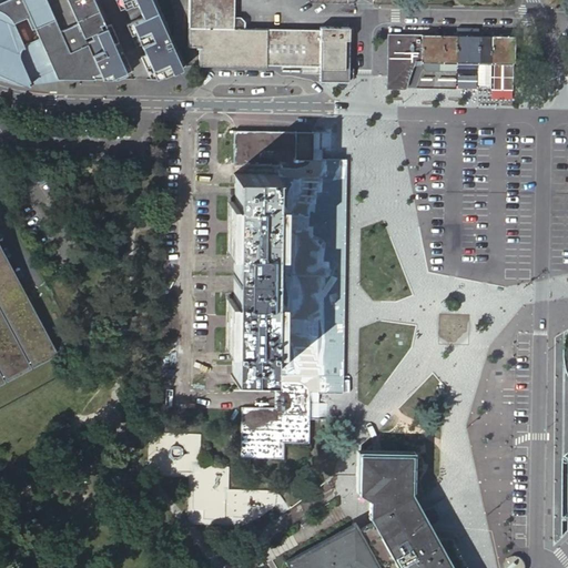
[(0,0),(0,78),(3,80),(13,82),(21,84),(30,85),(28,81),(34,78),(41,74),(42,78),(61,69),(64,75),(80,77),(102,77),(83,34),(105,24),(93,0),(0,0)]
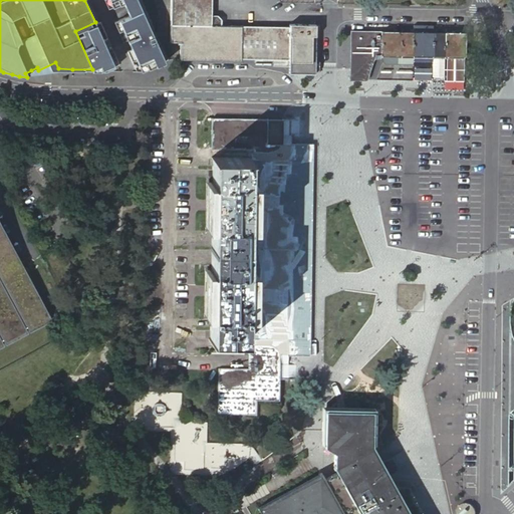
[(129,0),(108,0),(112,8),(122,3),(129,0)]
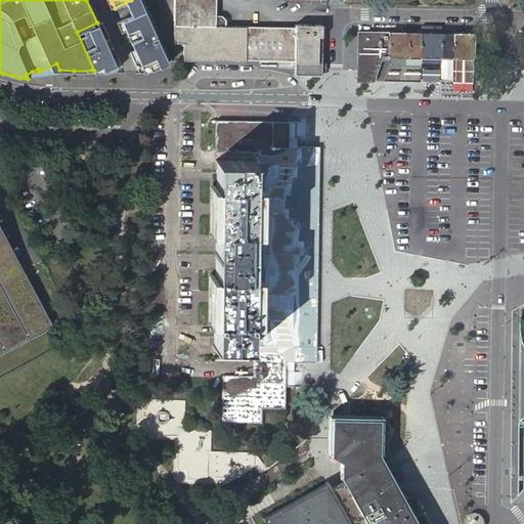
[(138,0),(131,0),(125,3),(131,14),(143,8),(138,0)]
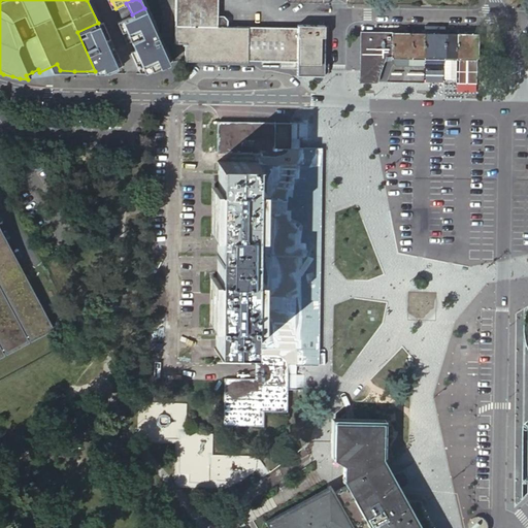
[(297,59),(297,73),(299,73),(321,74),(324,74),(325,71),(325,68),(325,22),(298,22),(298,25),(220,23),(220,0),(175,0),(175,42),(186,42),(186,59),(216,60),(248,60),(248,58),(276,58),(297,59)]
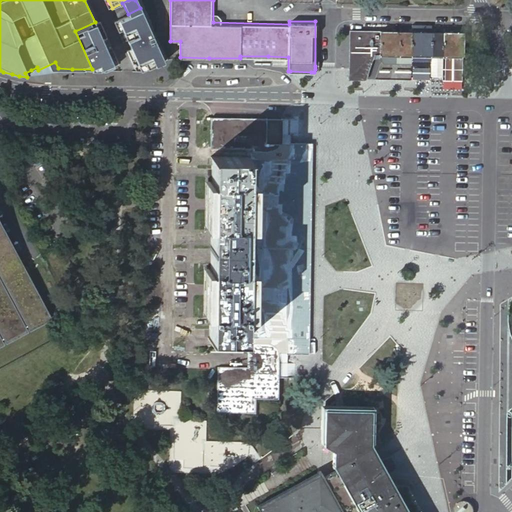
[(165,59),(140,8),(128,14),(113,21),(119,32),(123,30),(128,40),(131,38),(135,46),(128,49),(133,60),(137,58),(142,69),(165,59)]
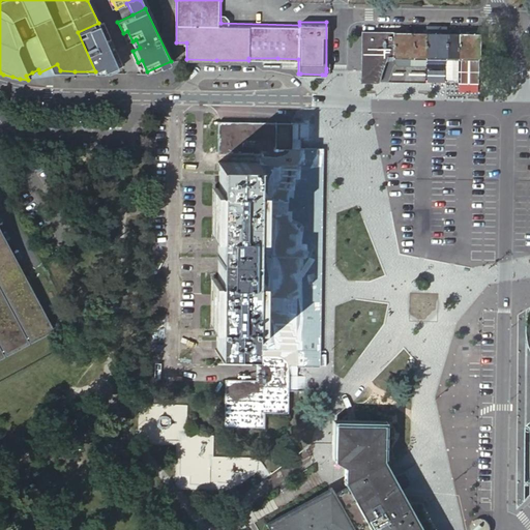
[(98,23),(78,32),(95,71),(109,71),(118,67),(114,59),(119,57),(112,40),(105,43),(102,40),(106,38),(98,23)]
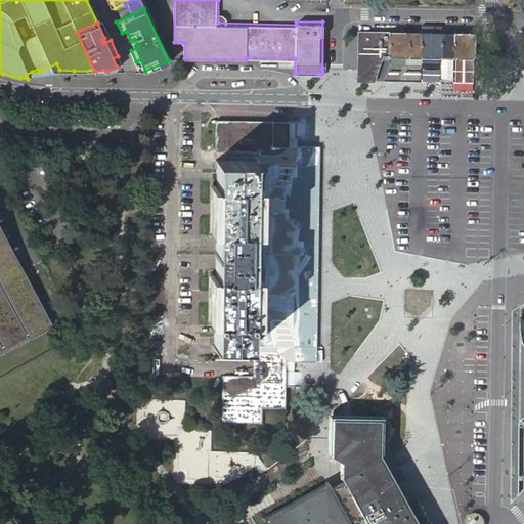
[(390,57),(389,31),(358,31),(357,80),(374,81),(384,57),(390,57)]
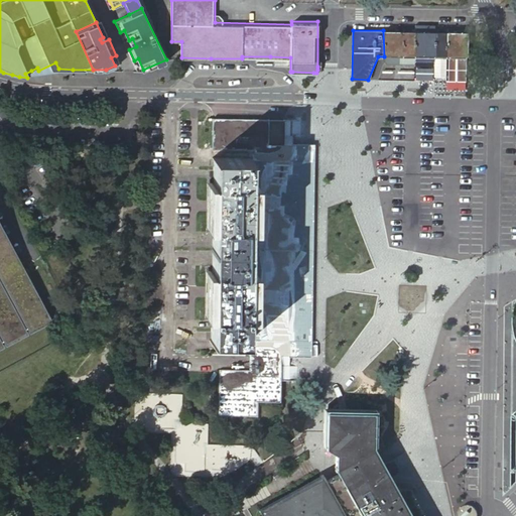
[(383,30),(384,56),(384,60),(387,62),(403,63),(403,31),(383,30)]
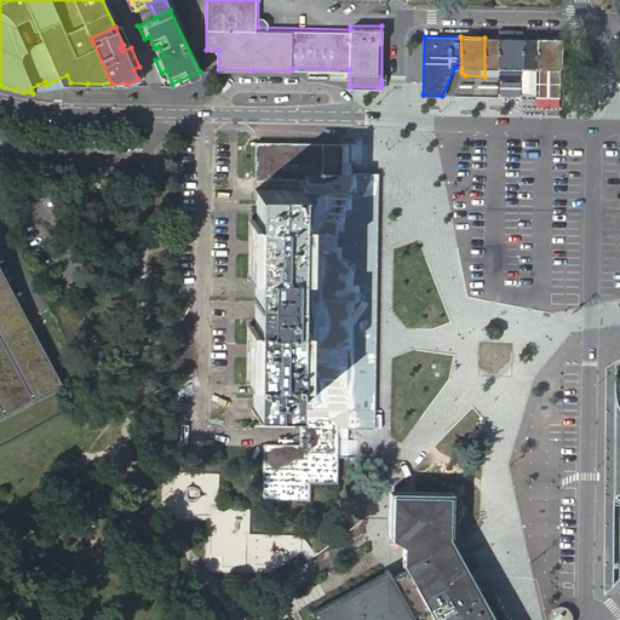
[(499,38),(484,38),(484,64),(484,76),(499,76),(499,73),(499,65),(499,38)]
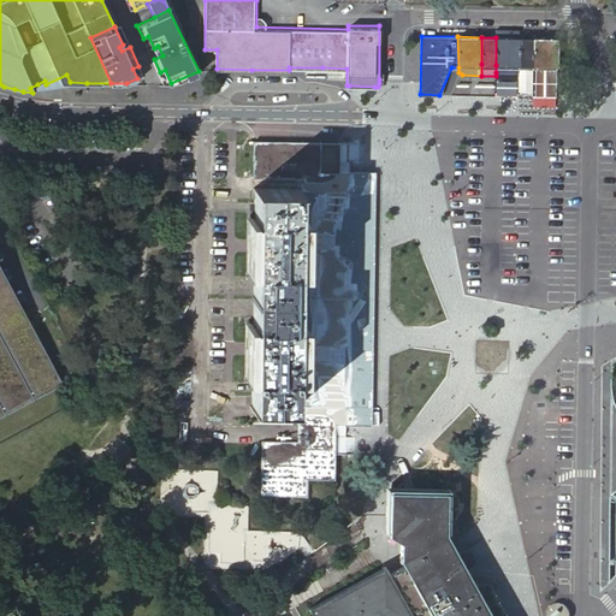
[(520,39),(496,37),(496,65),(496,72),(519,73),(519,65),(520,39)]
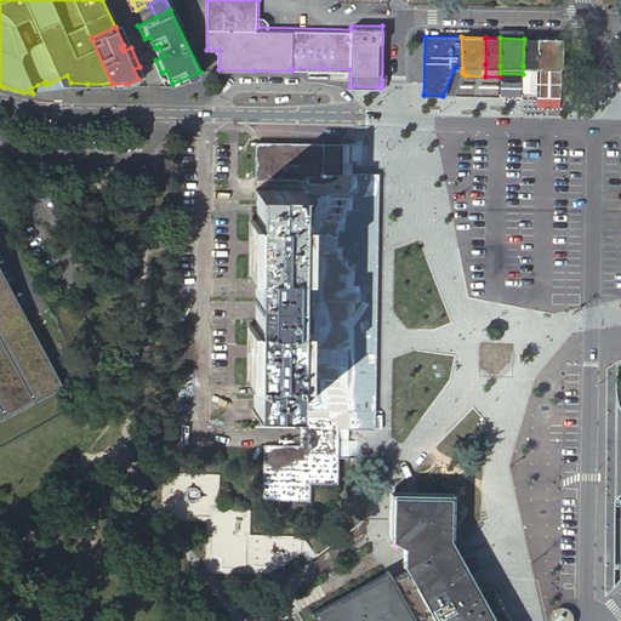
[(524,39),(523,66),(537,67),(537,39),(524,39)]
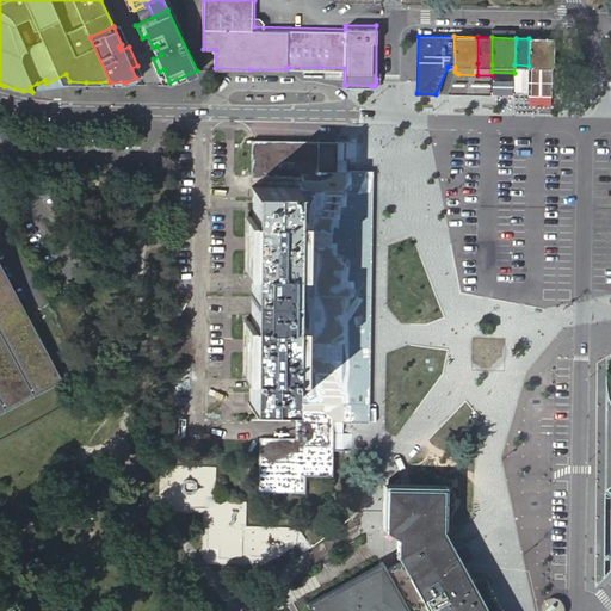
[(553,38),(529,38),(529,66),(553,66),(553,38)]
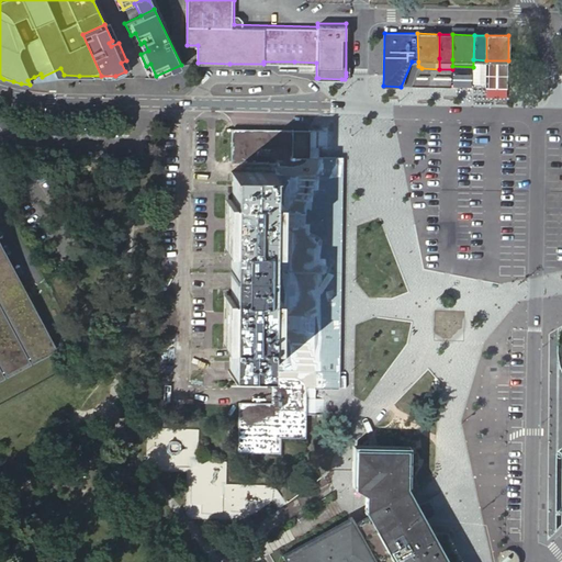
[(473,59),(473,83),(486,83),(486,60),(473,59)]
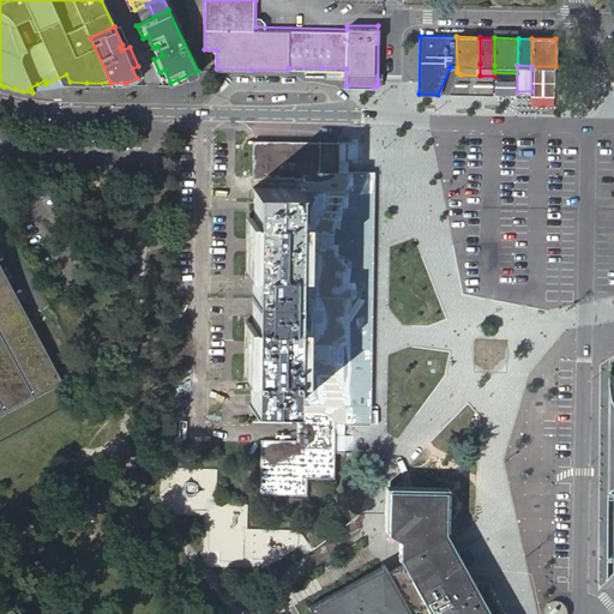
[(262,440),(262,441),(262,497),(306,497),(307,479),(336,479),(336,453),(343,455),(355,455),(355,446),(355,438),(345,438),(345,426),(345,417),(362,417),(362,396),(363,182),(348,181),(348,172),(348,157),(356,157),(356,139),(336,139),(253,138),(253,178),(253,186),(253,190),(254,190),(296,190),(296,221),(300,221),(299,272),(296,272),(295,323),(299,323),(298,374),(294,375),(294,405),(298,405),(298,410),(298,415),(298,429),(298,440),(262,440)]
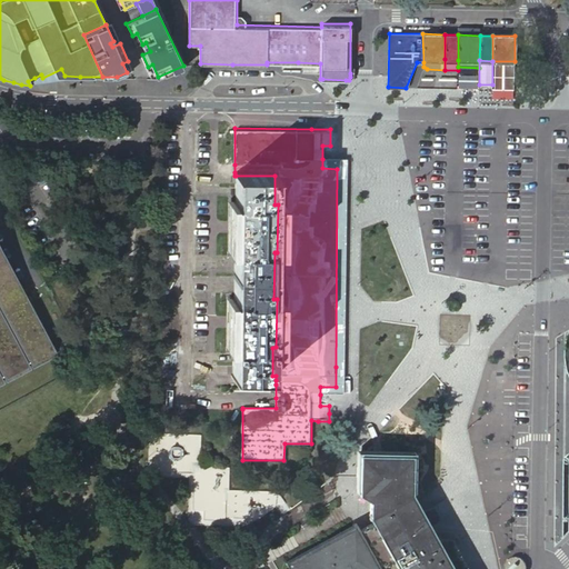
[(347,160),(322,159),(322,168),(337,169),(347,169),(347,160)]
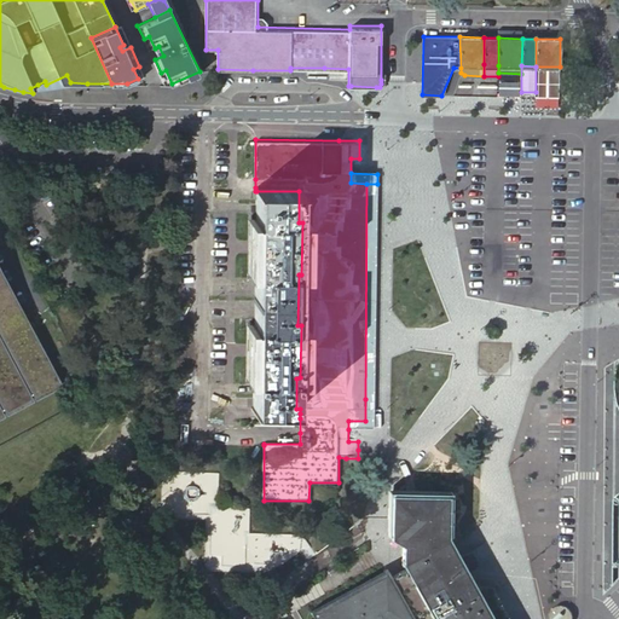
[(369,399),(375,399),(377,184),(366,184),(365,399),(369,399)]
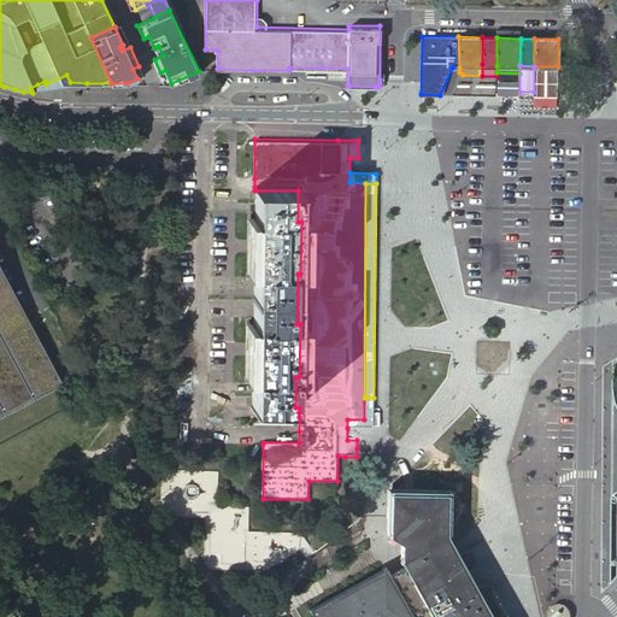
[(253,406),(295,407),(295,377),(299,376),(300,324),(297,324),(298,274),(300,274),(301,222),(298,222),(298,191),(256,191),(256,194),(256,206),(256,221),(251,222),(251,272),(254,272),(254,286),(254,309),(254,324),(250,324),(250,376),(253,376),(253,387),(253,400),(253,406)]
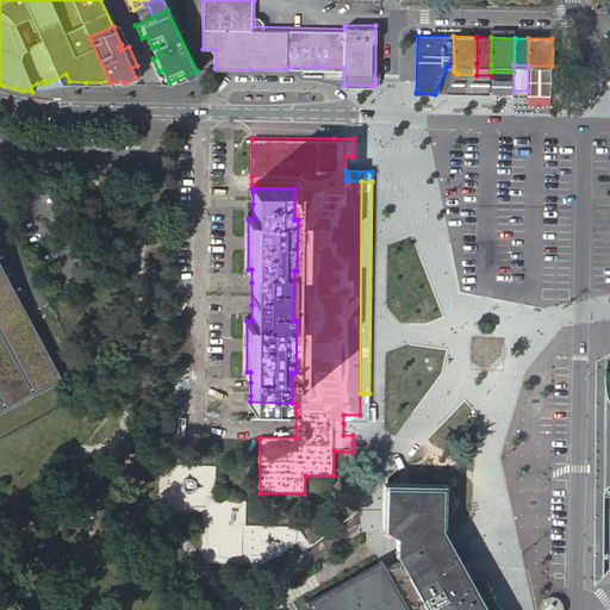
[(0,404),(57,374),(27,318),(0,267),(0,404)]
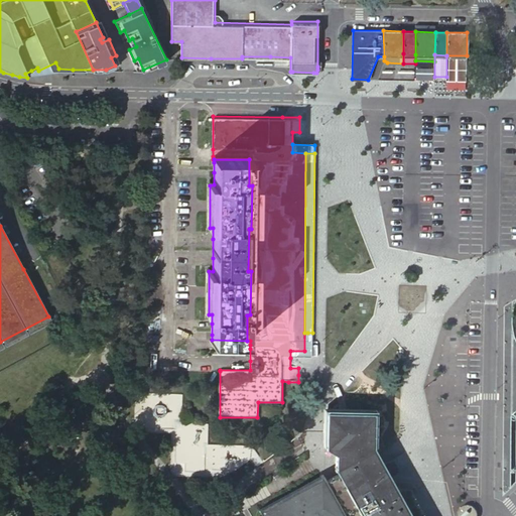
[(48,316),(0,342),(0,349),(51,321),(48,316)]
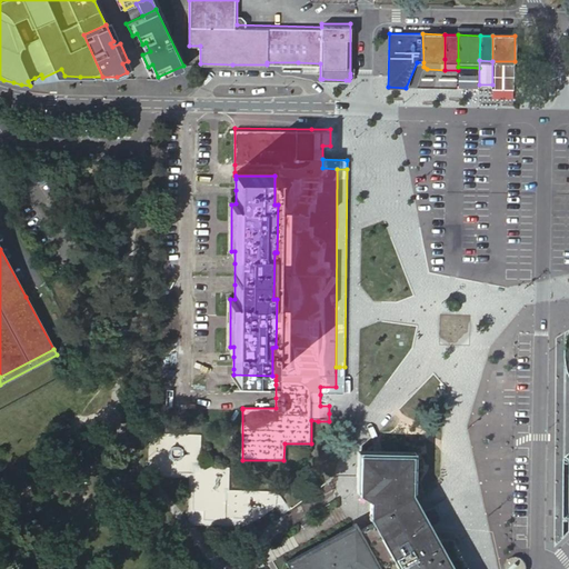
[(159,471),(193,471),(193,510),(203,510),(203,518),(240,518),(240,511),(255,511),(255,512),(270,512),(270,490),(229,490),(230,462),(180,462),(180,458),(192,458),(192,446),(200,446),(200,435),(160,433),(159,471)]
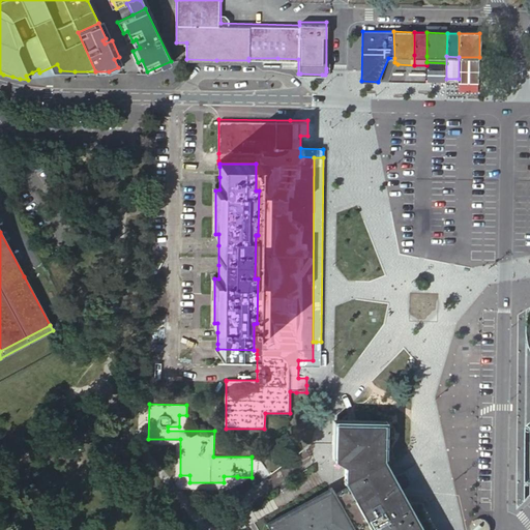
[(385,457),(386,419),(333,418),(330,457),(344,465),(344,479),(348,487),(357,504),(366,522),(371,529),(422,529),(400,488),(396,481),(392,474),(388,465),(383,455),(385,457)]
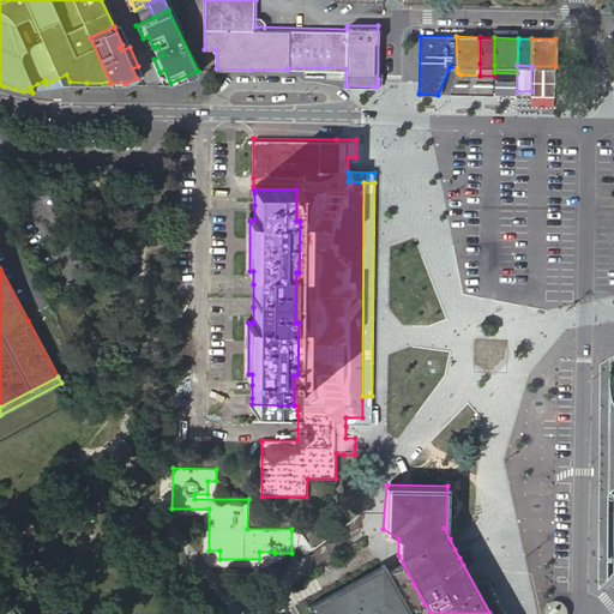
[(403,564),(393,569),(389,572),(385,565),(380,569),(309,608),(312,613),(411,613),(415,611),(421,607),(425,605),(414,584),(403,564)]
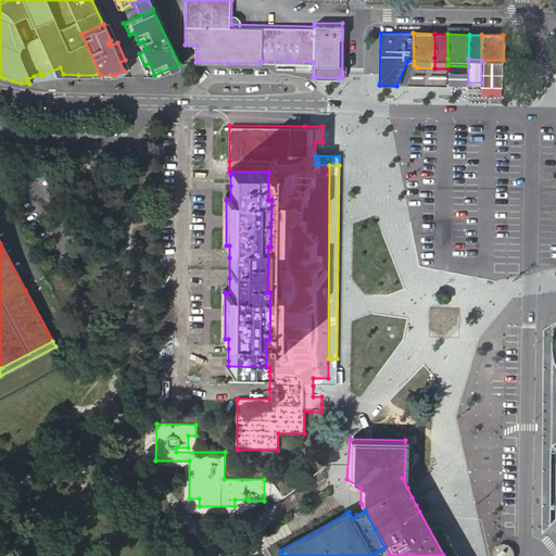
[(515,555),(516,555),(516,553),(515,551),(514,548),(513,546),(512,545),(509,544),(507,543),(504,543),(502,543),(500,544),(497,546),(495,547),(494,550),(493,552),(493,555),(515,555)]
